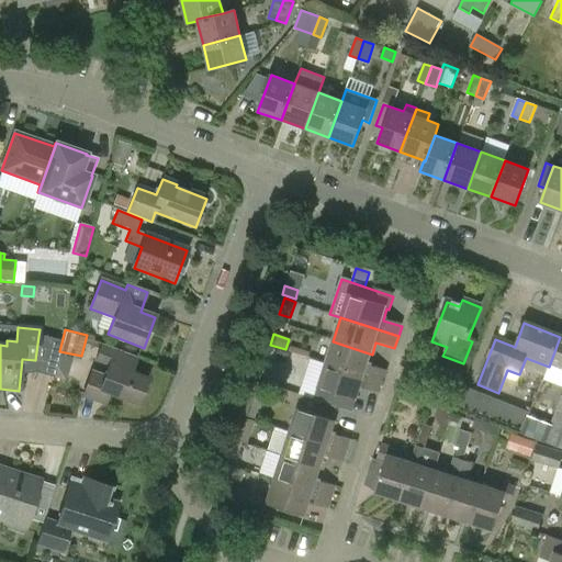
[(561,337),(560,337),(549,367),(561,371),(561,337)]
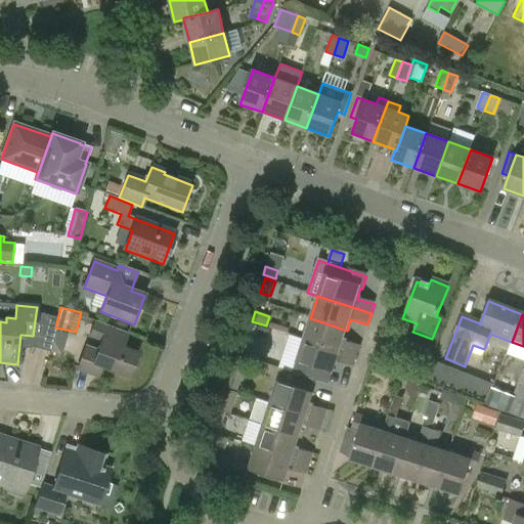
[(347,331),(310,318),(303,340),(357,357),(360,348),(343,342),(347,331)]
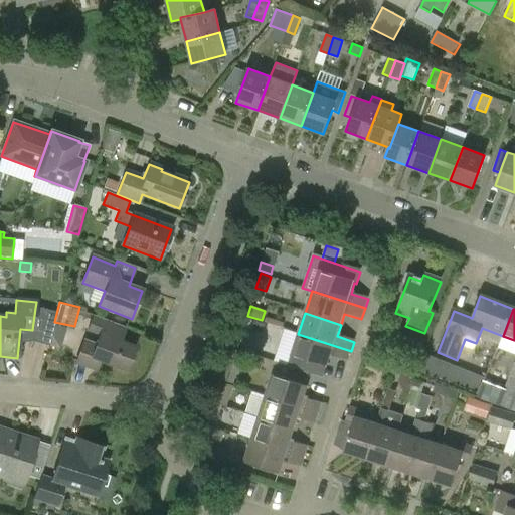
[(127,372),(136,348),(121,342),(127,328),(93,315),(87,331),(99,336),(95,346),(83,341),(75,363),(87,367),(91,358),(127,372)]
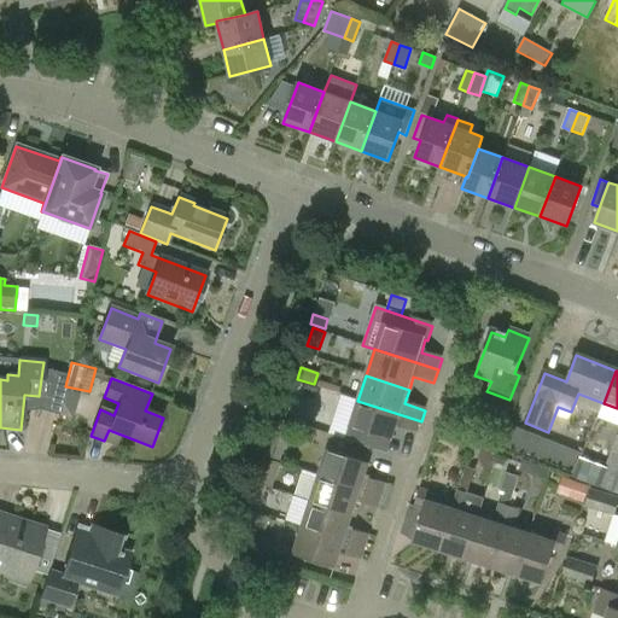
[(417,436),(421,421),(357,401),(349,429),(391,442),(396,429),(417,436)]
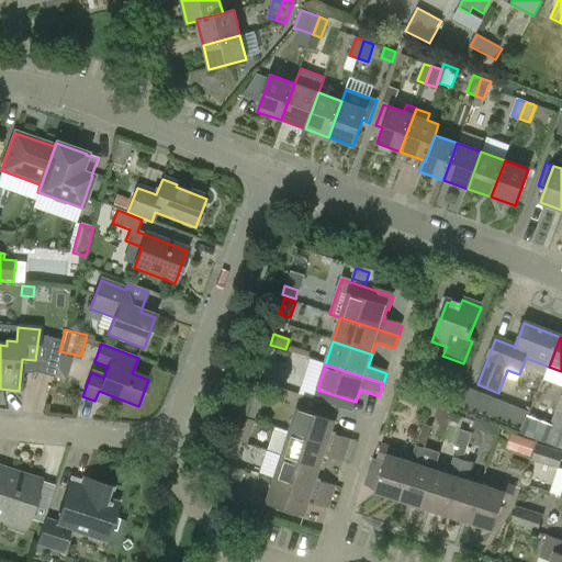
[(65,371),(52,368),(48,377),(63,380),(65,371)]
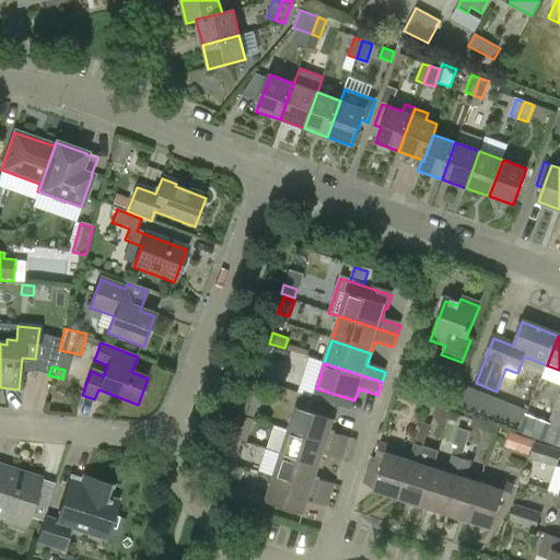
[(238,412),(252,417),(261,383),(248,380),(238,412)]
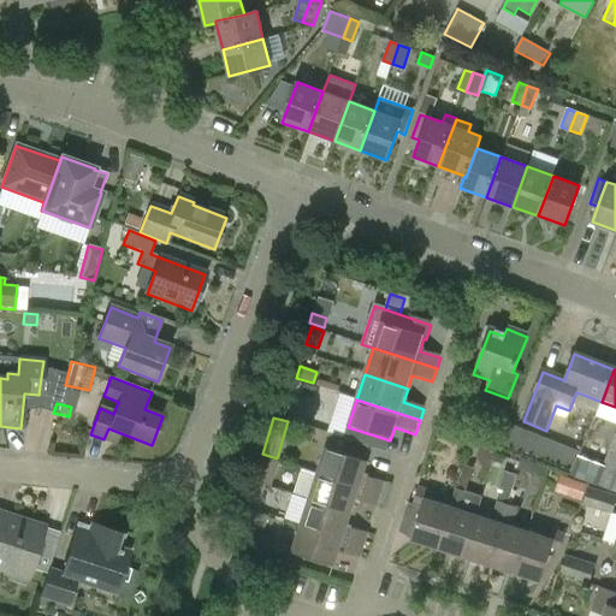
[(499,443),(572,472),(580,451),(508,422),(499,443)]
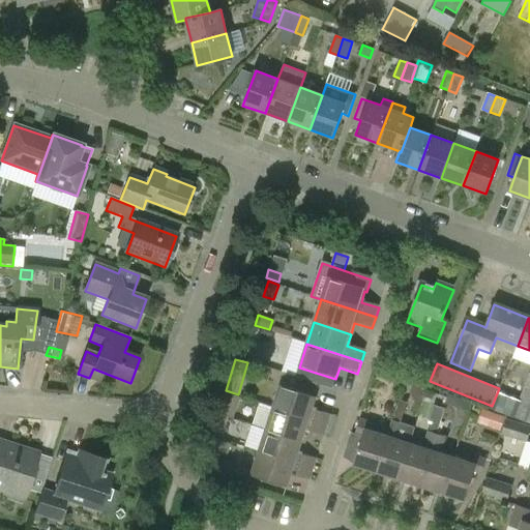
[(512,417),(529,423),(529,374),(519,401),(512,417)]
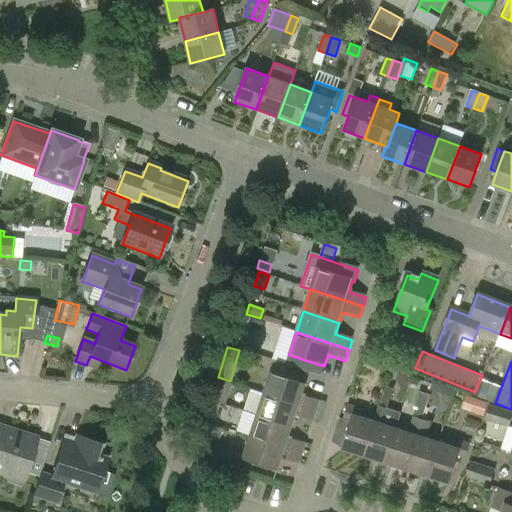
[(270,374),(263,395),(316,413),(319,403),(302,397),(306,386),(270,374)]
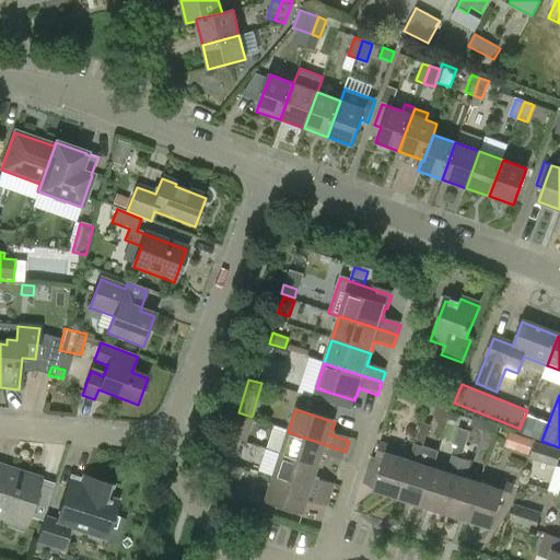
[(525,415),(518,432),(541,441),(548,423),(525,415)]
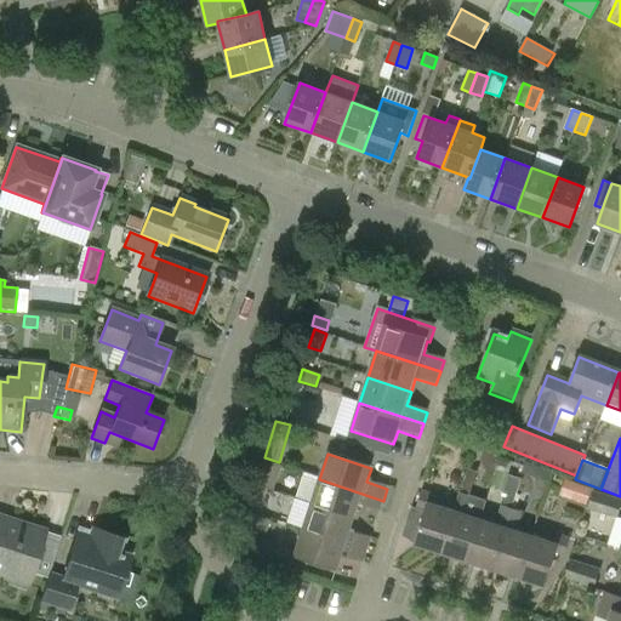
[(383,501),(319,479),(311,505),(354,519),(358,507),(379,513),(383,501)]
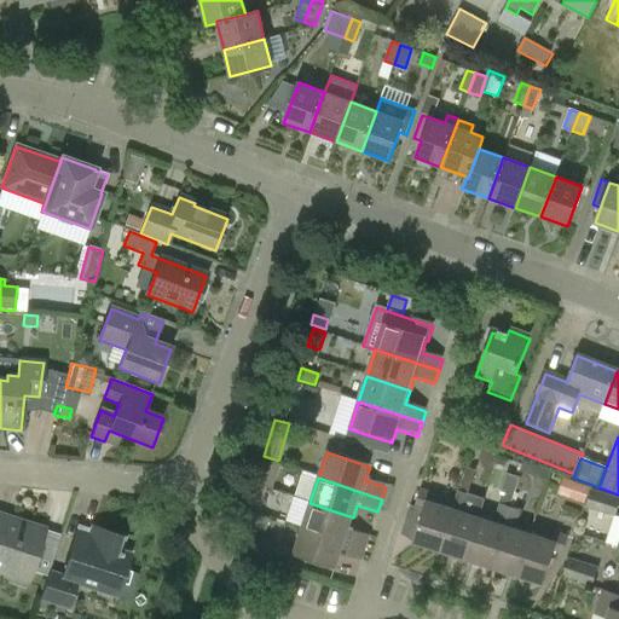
[(248,504),(261,508),(267,486),(254,482),(248,504)]
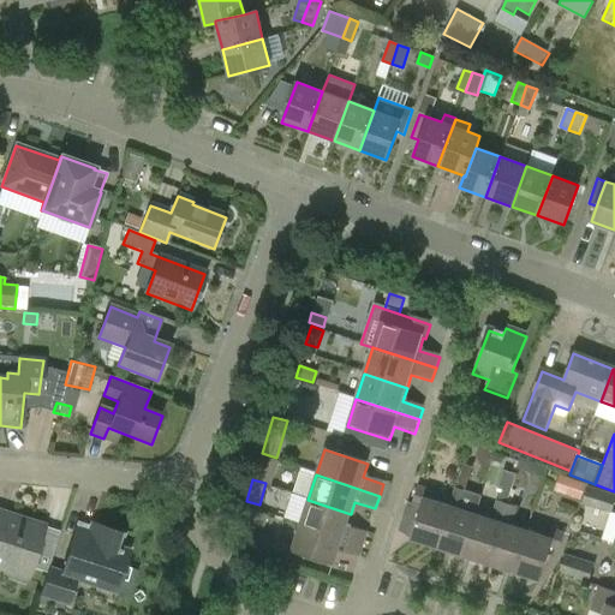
[(586,483),(574,479),(569,495),(581,500),(586,483)]
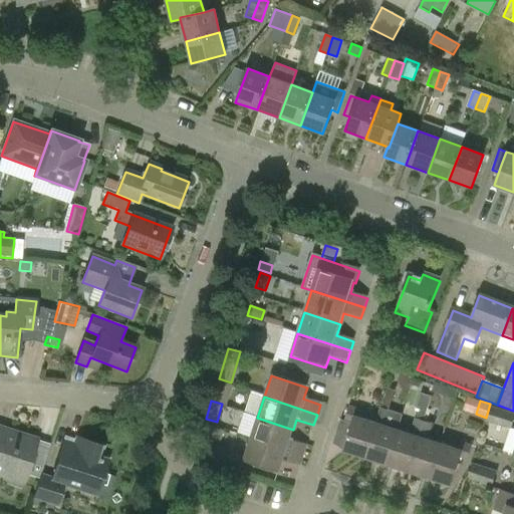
[(512,430),(513,421),(513,414),(491,407),(486,422),(512,430)]
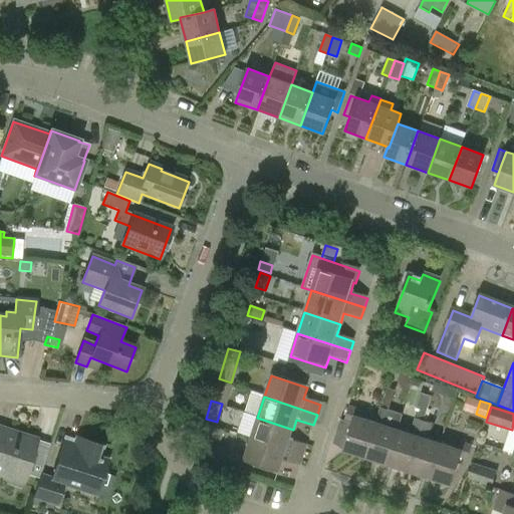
[(375,425),(364,460),(387,467),(398,432),(398,431),(403,415),(382,408),(377,425),(375,425)]
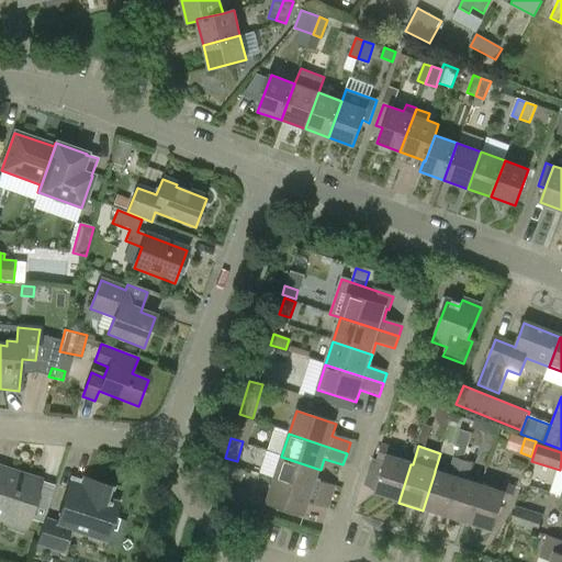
[(385,464),(375,495),(398,503),(411,464),(393,458),(396,450),(383,447),(379,462),(385,464)]
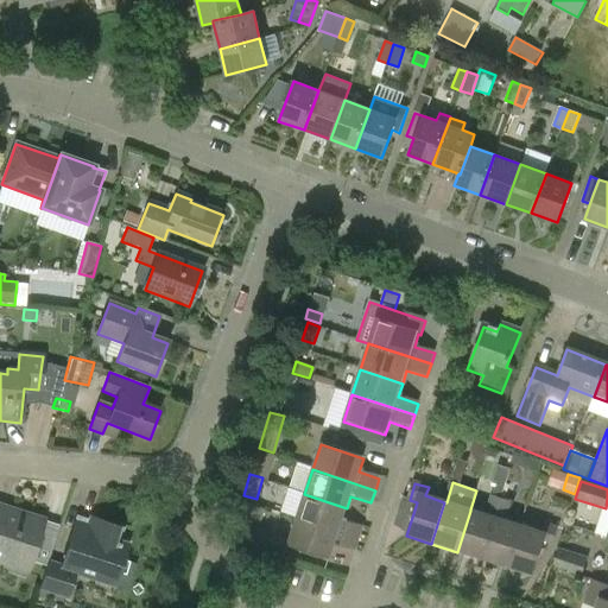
[(347,508),(304,494),(296,519),(359,539),(362,529),(342,521),(347,508)]
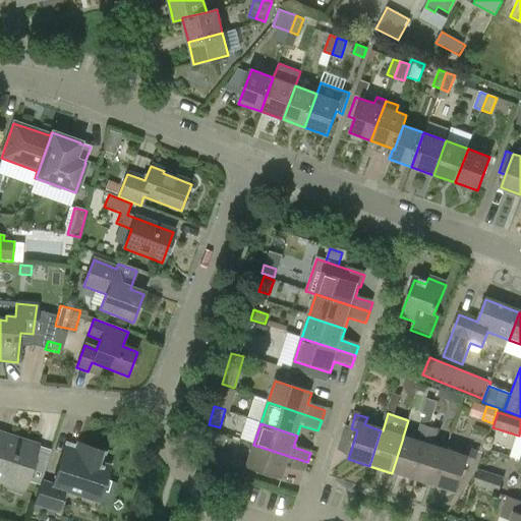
[(403,438),(392,473),(413,480),(430,428),(421,425),(416,442),(403,438)]
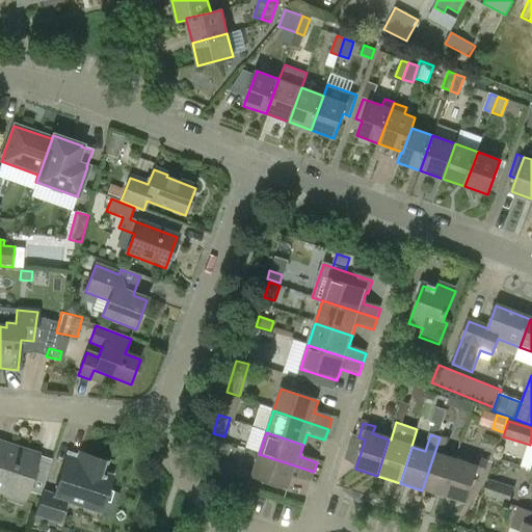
[(443,456),(448,441),(440,437),(422,490),(444,498),(456,460),(443,456)]
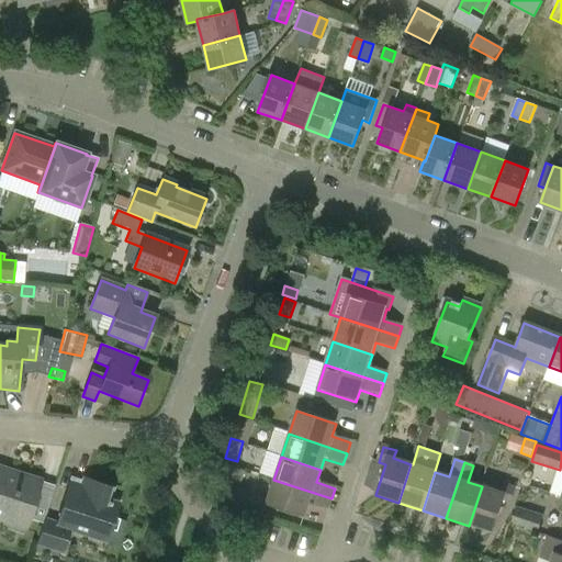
[(216,497),(228,502),(238,469),(226,464),(216,497)]
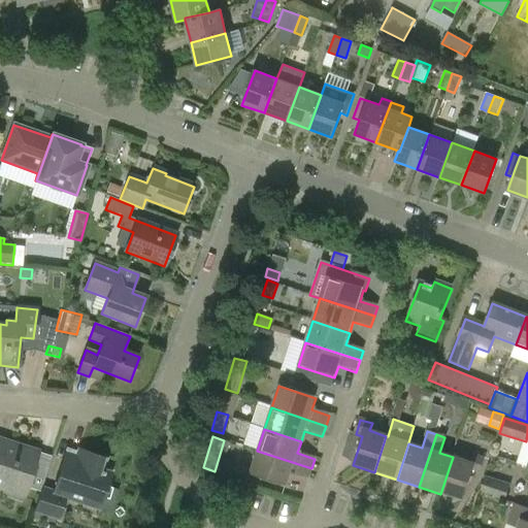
[(0,489),(24,496),(37,453),(0,441),(0,489)]
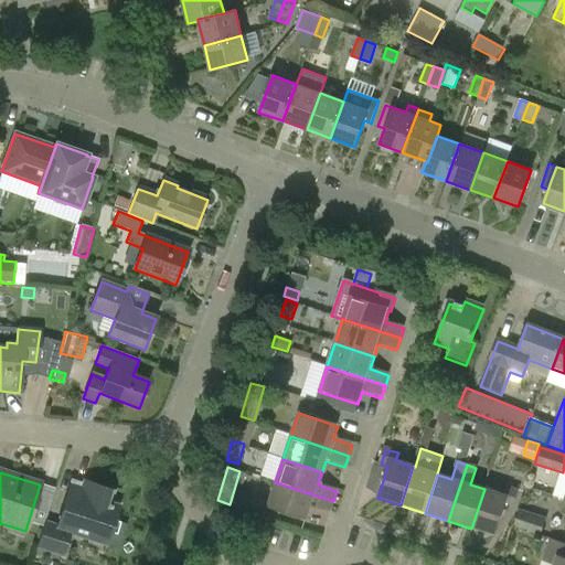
[(83,490),(70,486),(56,528),(43,523),(36,547),(63,555),(70,534),(106,545),(118,507),(108,504),(113,491),(85,482),(83,490)]
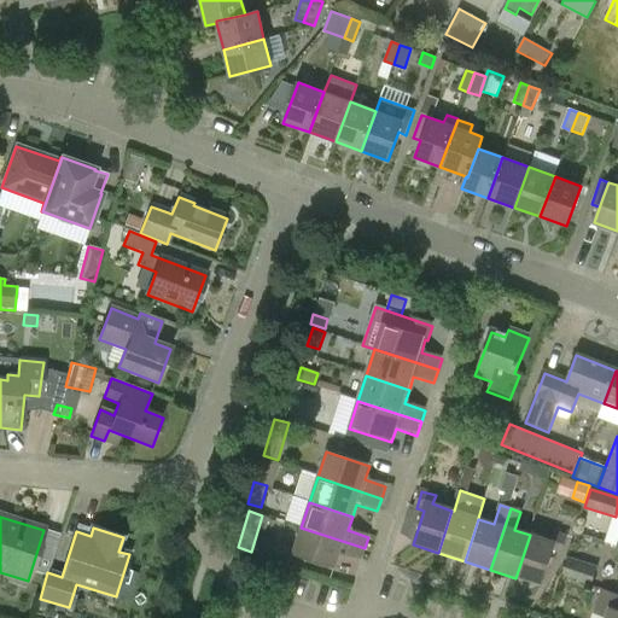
[(360,563),(365,548),(301,528),(292,555),(336,570),(340,557),(360,563)]
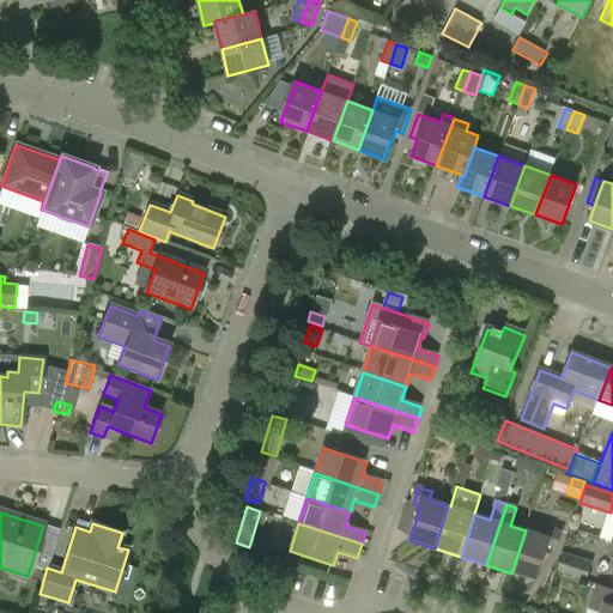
[(550,529),(547,538),(526,530),(511,574),(538,582),(548,548),(558,551),(564,534),(550,529)]
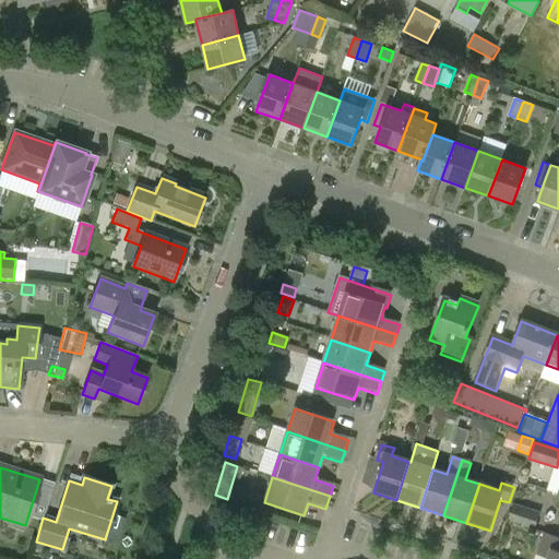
[(535,530),(540,512),(514,504),(509,521),(535,530)]
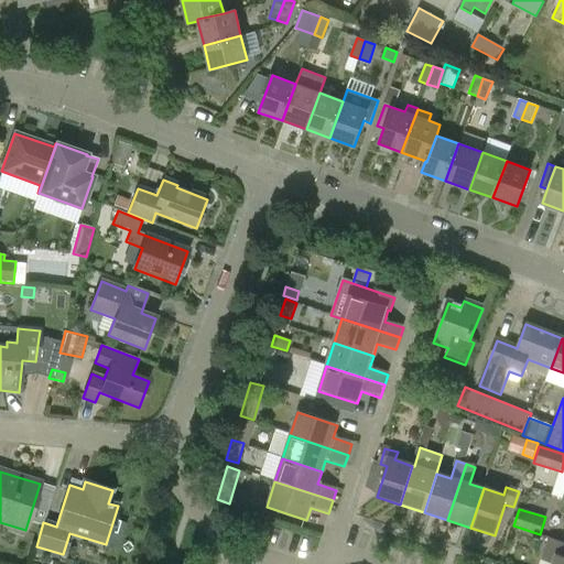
[(563,563),(563,541),(549,537),(541,560),(553,563),(563,563)]
